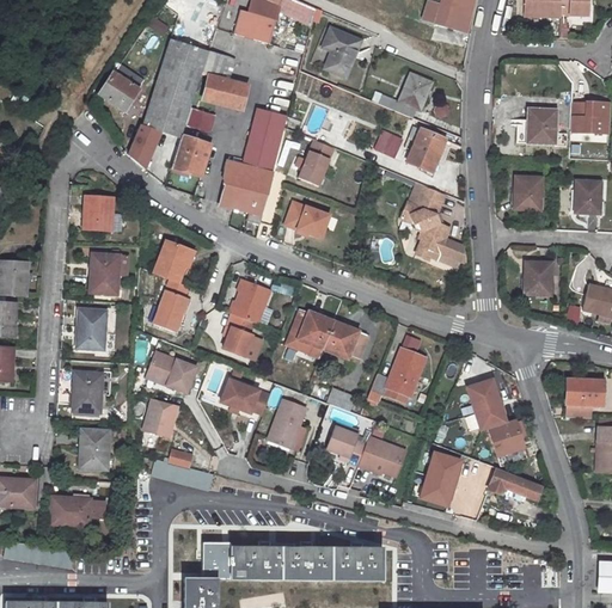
[(240,8),(233,34),(270,43),(281,0),(251,0),(249,11),(240,8)]
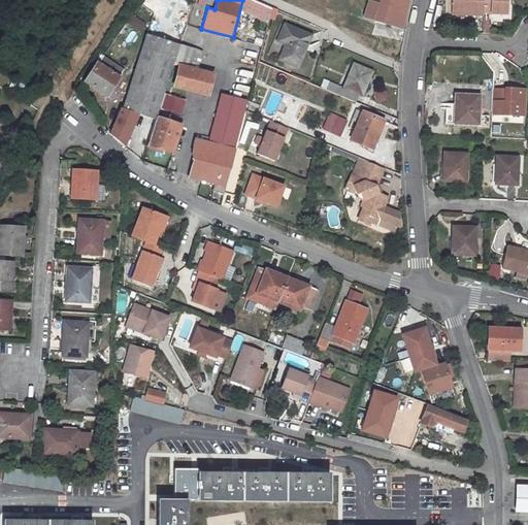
[(366,0),(361,14),(387,23),(390,10),(404,15),(407,0),(376,0),(376,2),(369,0),(366,0)]
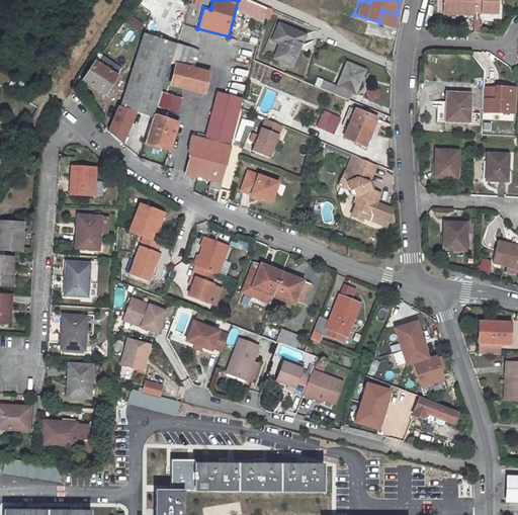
[(452,0),(452,14),(467,14),(467,16),(476,17),(476,0),(452,0)]
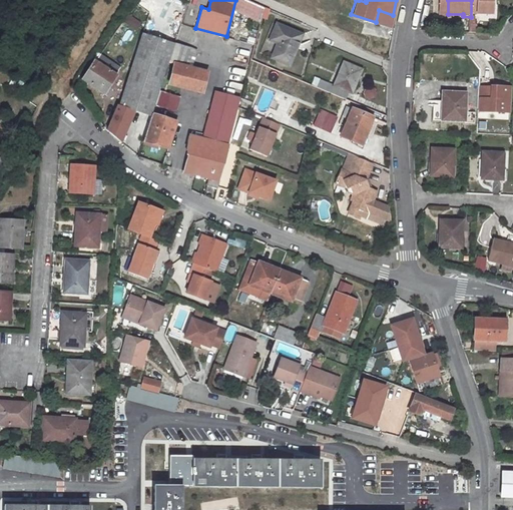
[(471,0),(471,17),(500,18),(501,0),(471,0)]
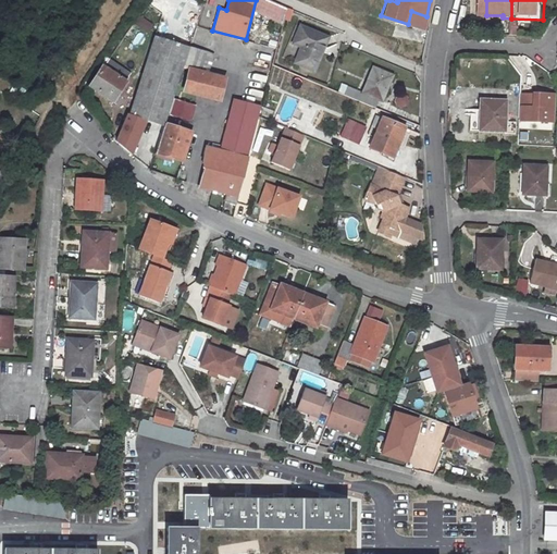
[(141,12),(135,21),(149,32),(156,23),(141,12)]
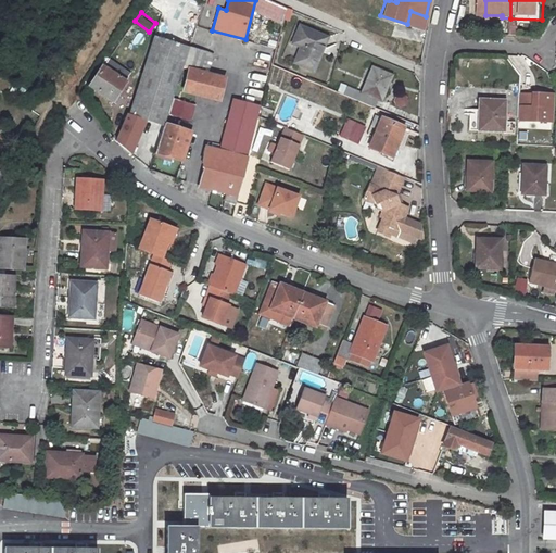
[(301,47),(294,61),(313,68),(327,37),(300,25),(293,44),(301,47)]
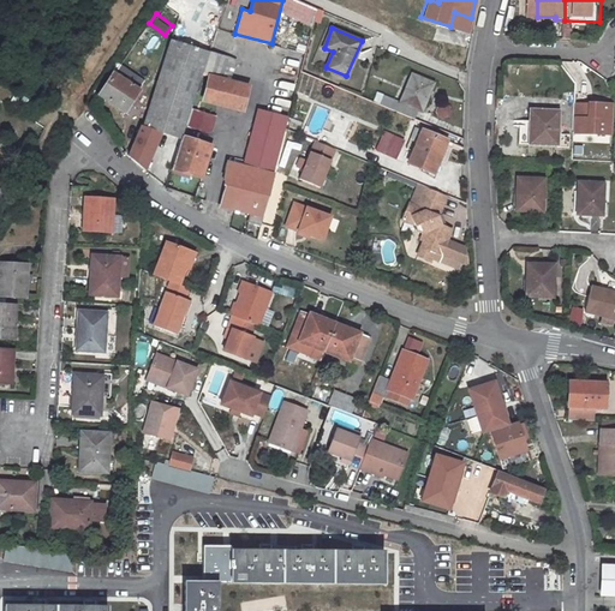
[(149,42),(159,42),(159,33),(149,33),(149,42)]
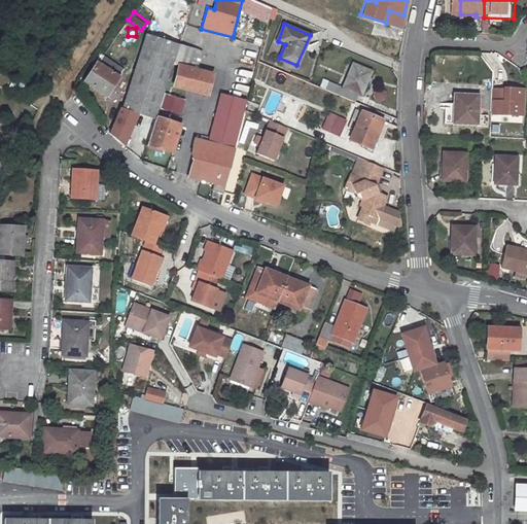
[(168,31),(165,39),(179,44),(182,35),(168,31)]
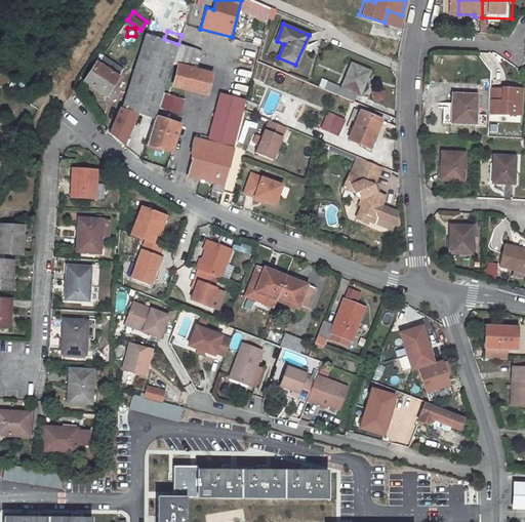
[(140,129),(136,142),(146,144),(147,138),(155,116),(172,63),(178,44),(164,39),(146,33),(122,105),(121,105),(108,132),(123,145),(137,111),(147,114),(143,129),(140,129)]
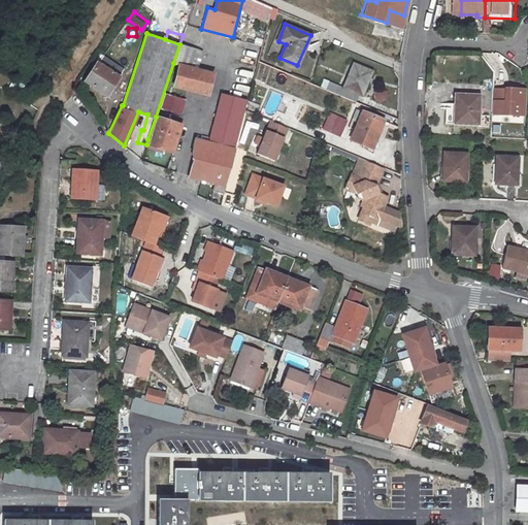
[(213,73),(197,69),(203,52),(179,44),(173,63),(179,65),(174,81),(208,92),(213,73)]
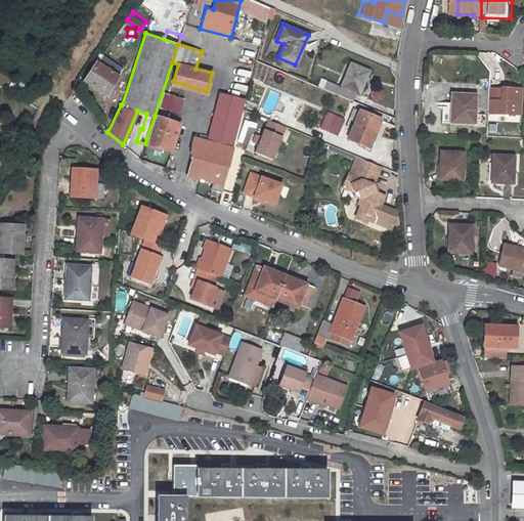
[(97,61),(84,81),(104,94),(119,73),(115,71),(114,73),(97,61)]
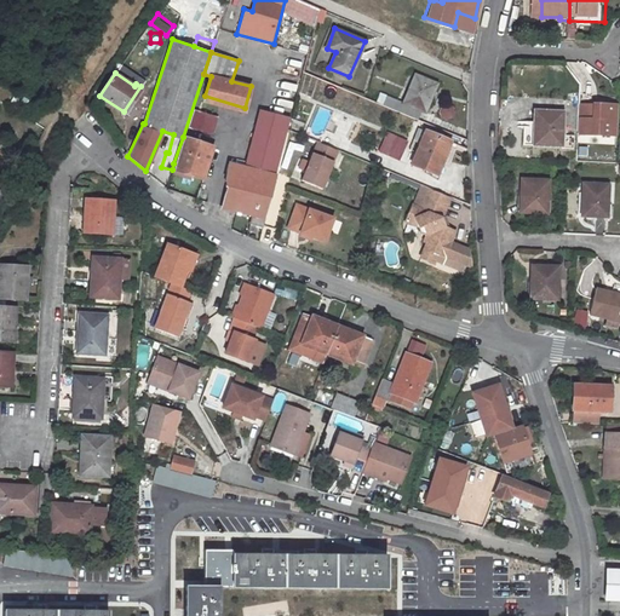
[(415,75),(403,103),(407,104),(405,110),(419,116),(422,110),(425,111),(437,84),(415,75)]
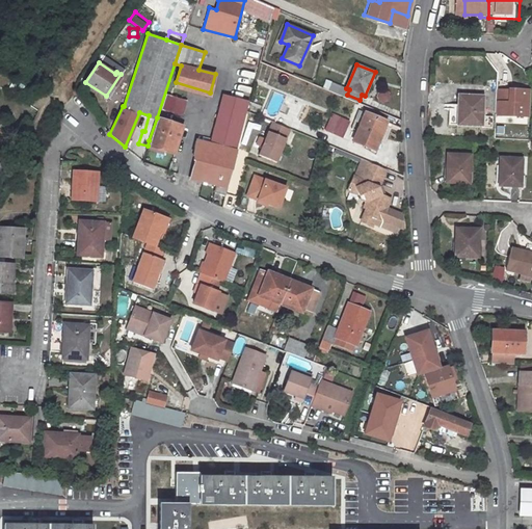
[(122,84),(114,97),(121,101),(128,88),(122,84)]
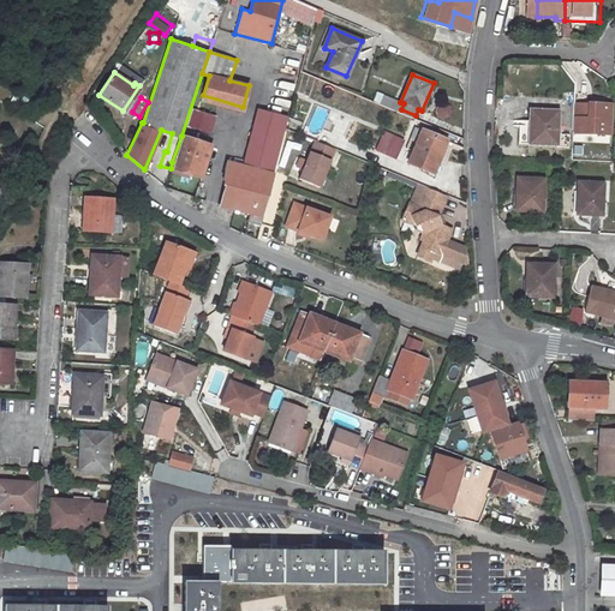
[(440,101),(435,112),(446,117),(451,106),(440,101)]
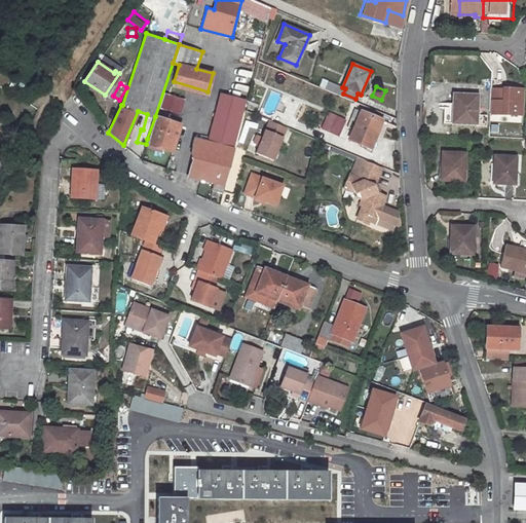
[(505,86),(505,111),(525,113),(525,87),(505,86)]
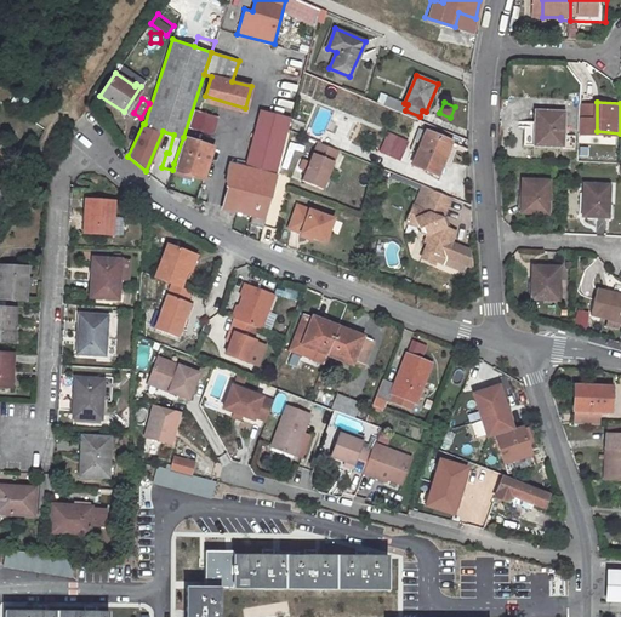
[(537,108),(535,142),(565,143),(567,109),(537,108)]
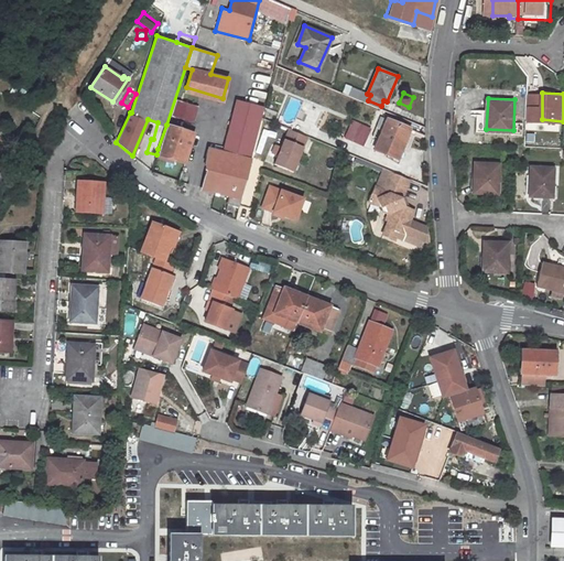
[(177,99),(173,114),(191,119),(195,105),(177,99)]
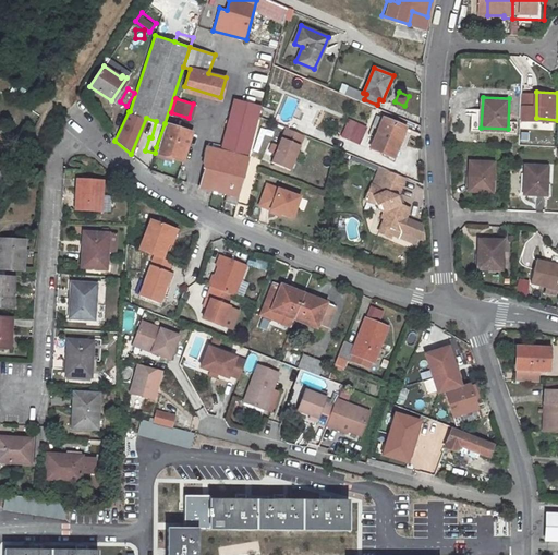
[(235,202),(246,165),(247,158),(245,157),(259,105),(239,99),(235,111),(230,110),(219,151),(205,146),(203,153),(204,167),(201,178),(198,185),(223,192),(221,197),(235,202)]
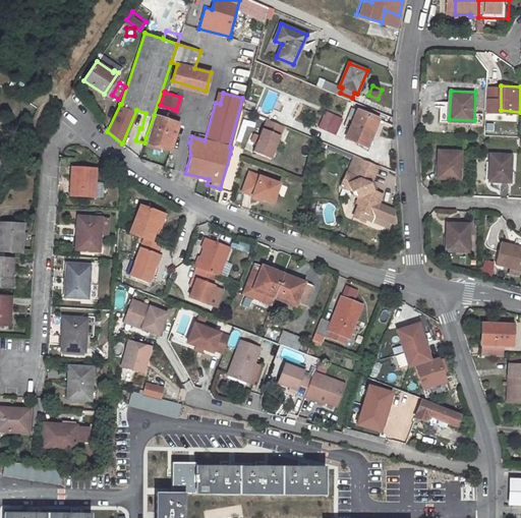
[(326,107),(319,124),(338,132),(344,115),(326,107)]
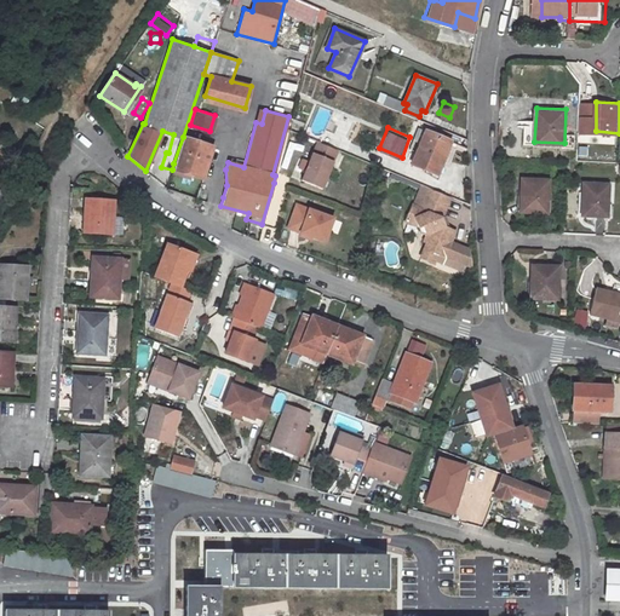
[(425,130),(412,163),(436,173),(451,139),(425,130)]
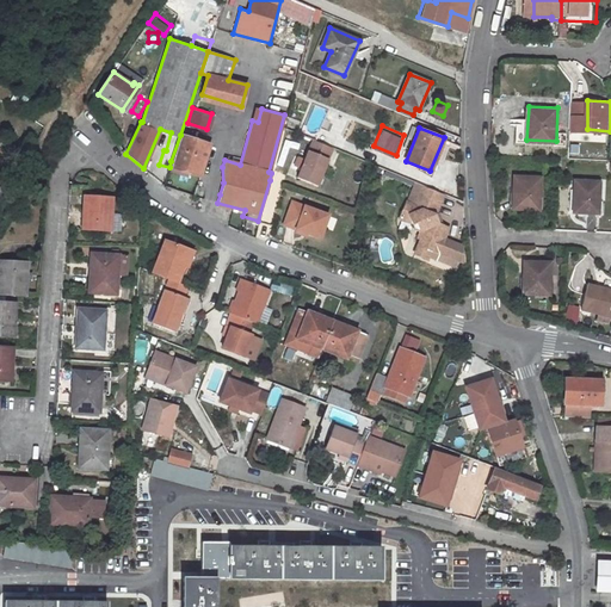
[(180,135),(171,161),(189,167),(187,171),(189,171),(199,174),(209,144),(180,135)]
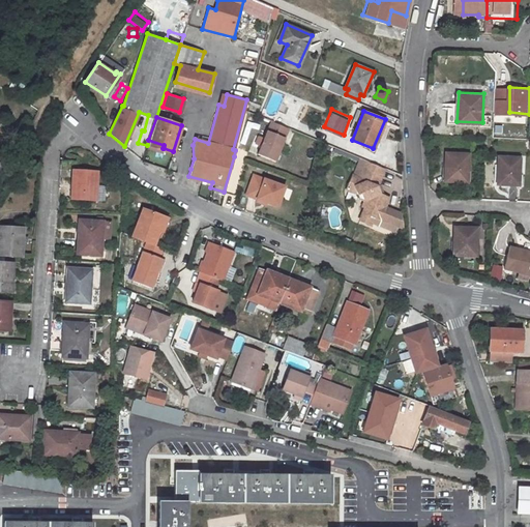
[(290,128),(272,122),(257,153),(273,160),(290,128)]
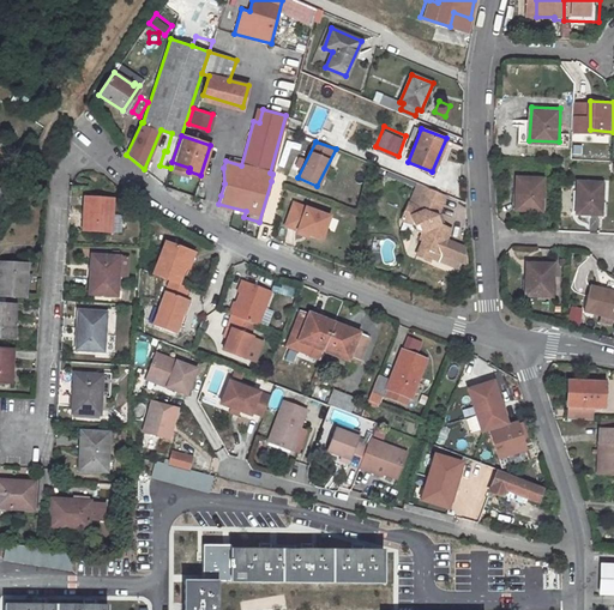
[(170,168),(169,169),(188,176),(190,171),(188,171),(190,168),(172,162),(170,168)]
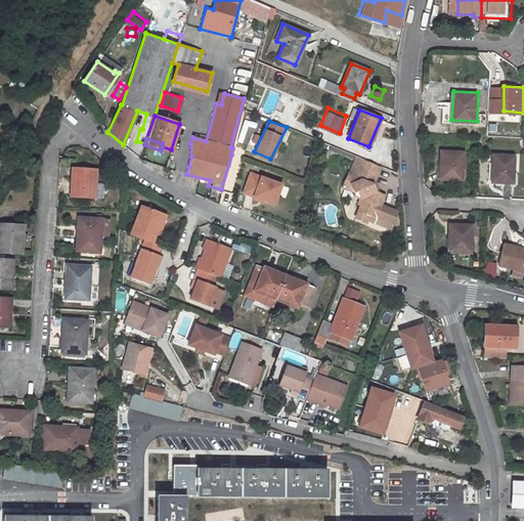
[(443,150),(441,179),(465,179),(466,153),(443,150)]
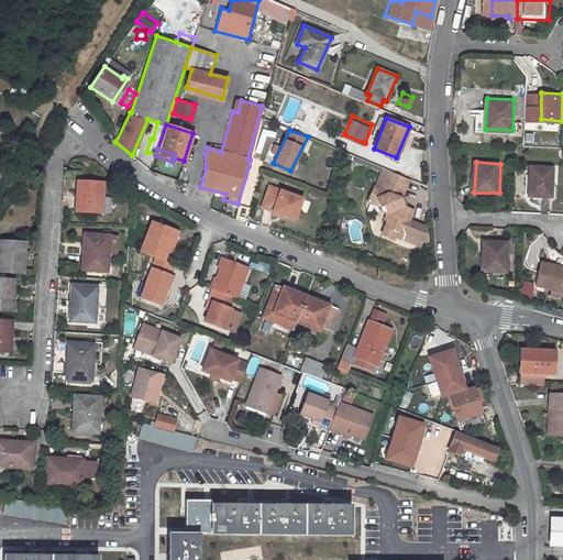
[(532,165),(530,195),(553,195),(554,166),(532,165)]
